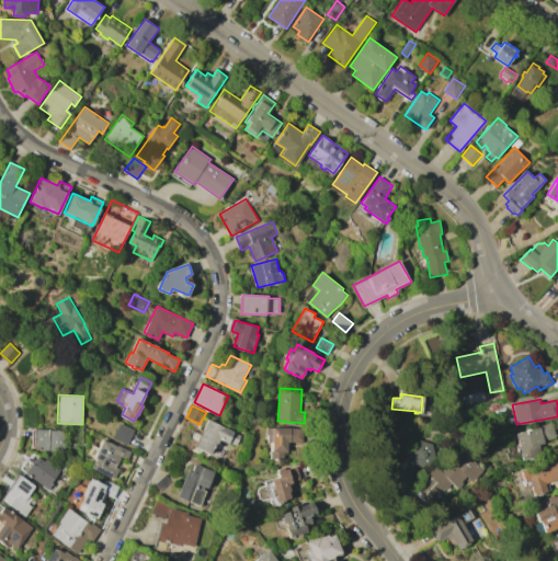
[(208,420),(242,435),(238,445),(230,442),(229,444),(220,439),(218,446),(216,445),(212,455),(195,447),(208,420)]
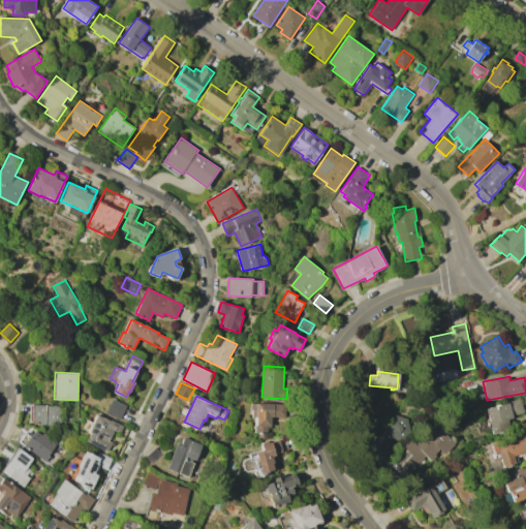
[(114,399),(127,405),(121,419),(107,412),(114,399)]
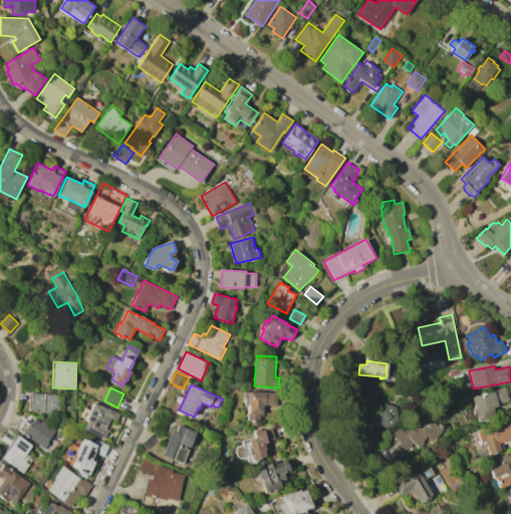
[(506,388),(510,401),(498,404),(498,406),(494,408),(496,417),(479,422),(472,398),(506,388)]
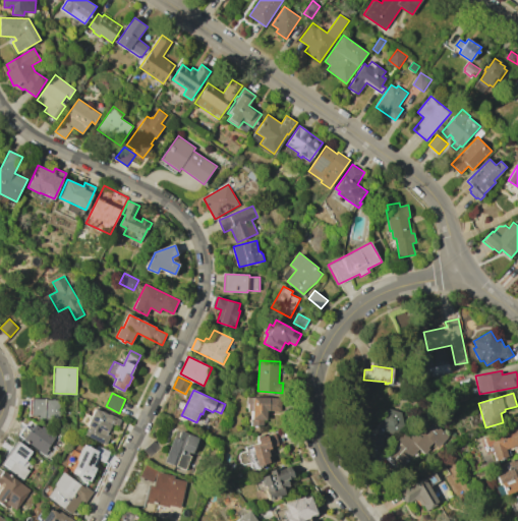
[(247,397),(282,398),(282,411),(268,410),(267,420),(264,420),(264,426),(252,426),(252,411),(248,411),(249,403),(247,403),(247,397)]
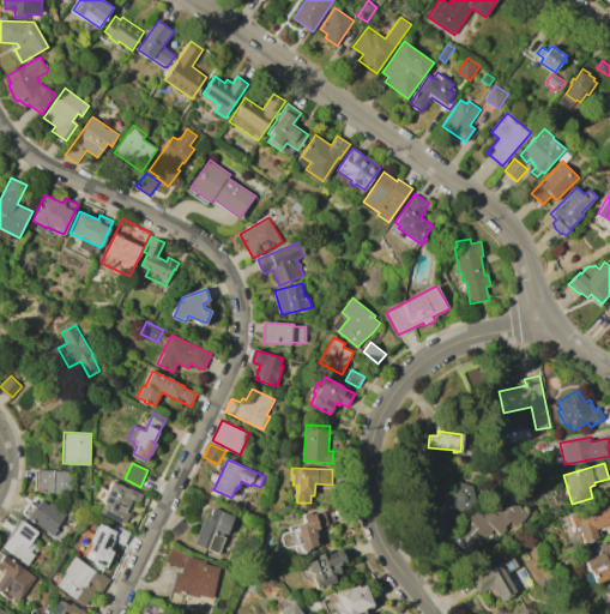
[(37,469),(74,470),(73,494),(46,493),(46,491),(36,489),(37,469)]
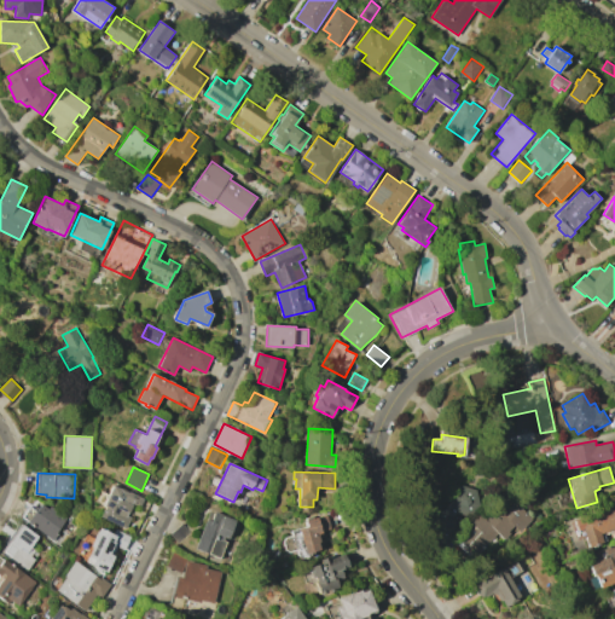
[(102,491),(110,495),(115,484),(145,498),(141,507),(134,503),(128,515),(132,518),(126,528),(102,516),(106,505),(97,501),(102,491)]
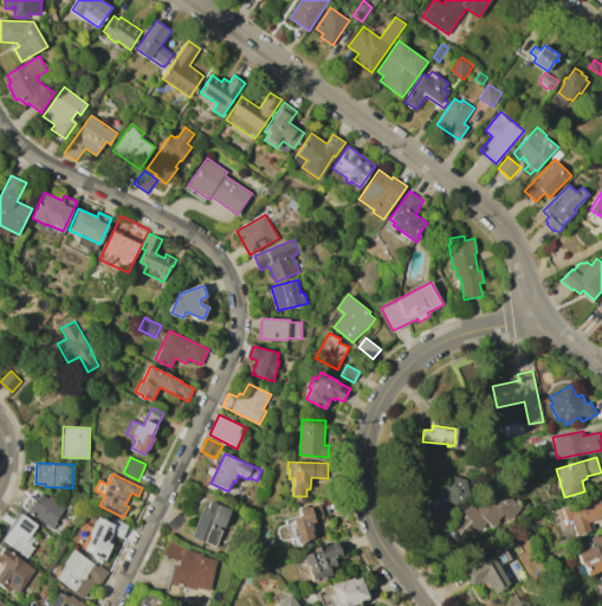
[(441,492),(441,484),(452,475),(466,479),(470,495),(459,504),(448,501),(442,505),(435,497),(441,492)]
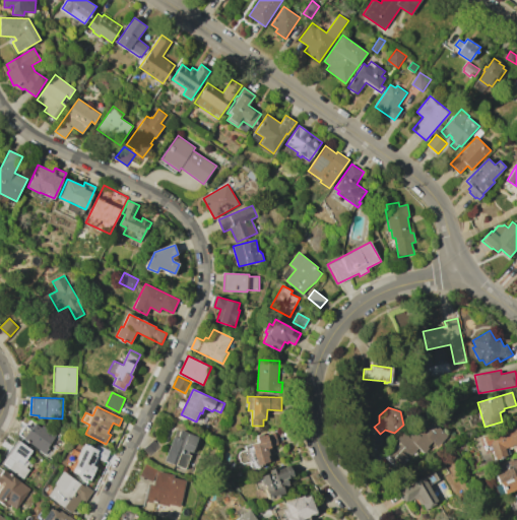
[(397,441),(395,439),(403,431),(407,435),(417,425),(425,432),(435,421),(449,436),(438,446),(433,442),(428,446),(430,448),(425,453),(418,448),(399,466),(385,452),(397,441)]
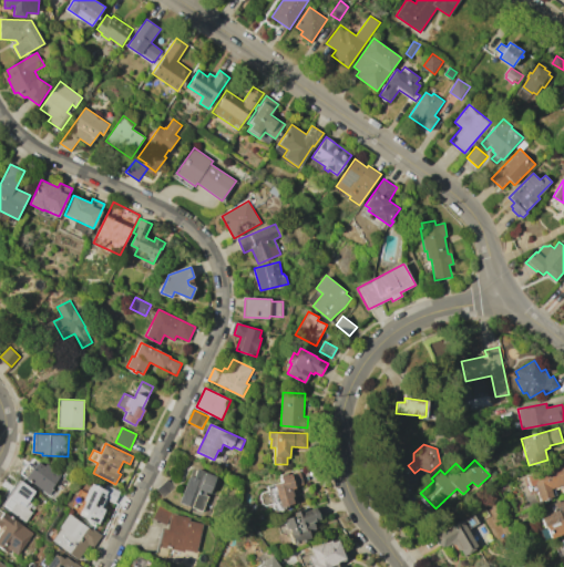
[(28,464),(33,467),(38,461),(44,466),(48,462),(63,472),(52,488),(53,488),(50,494),(21,473),(28,464)]
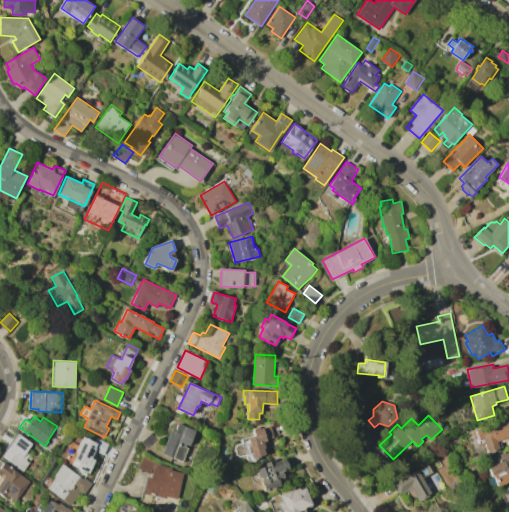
[(508,438),(497,441),(499,448),(487,452),(482,438),(478,439),(474,430),(508,418),(508,438)]
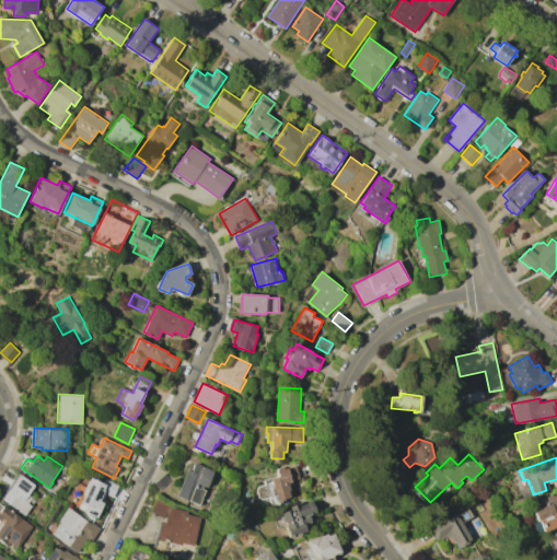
[(187,469),(193,471),(196,463),(215,470),(208,488),(204,486),(202,488),(207,490),(200,505),(177,496),(187,469)]
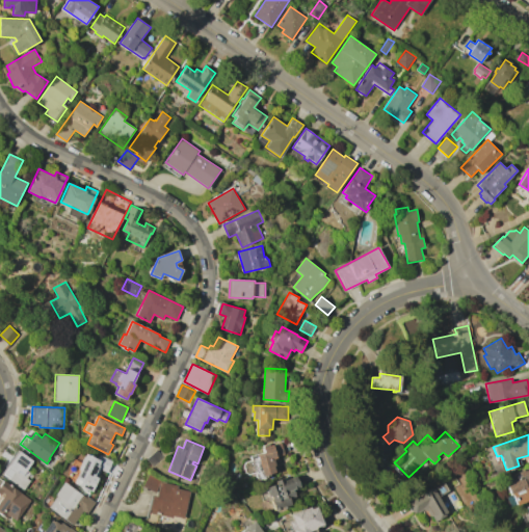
[(249,456),(264,452),(262,447),(264,447),(264,445),(268,444),(269,445),(281,442),(284,454),(276,456),(276,458),(274,459),(275,466),(273,466),(275,473),(267,475),(268,477),(257,480),(249,456)]
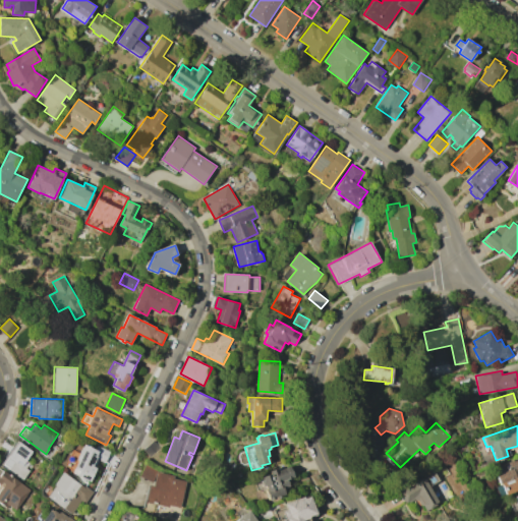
[(155,441),(162,448),(152,457),(145,449),(155,441)]
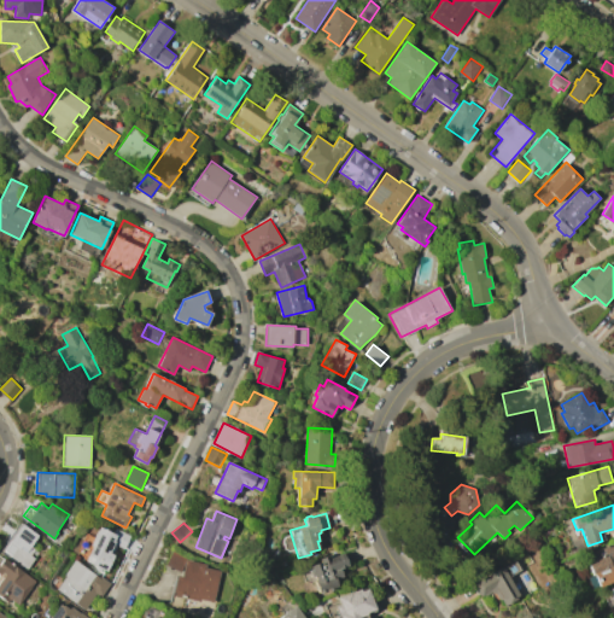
[(23,524),(39,535),(31,546),(35,549),(31,555),(36,558),(28,569),(11,557),(12,555),(5,549),(23,524)]
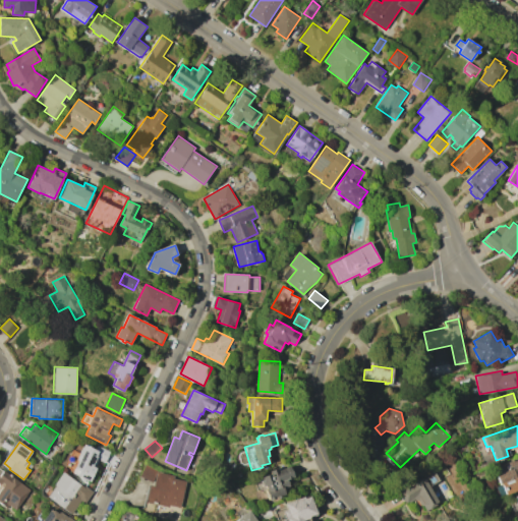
[(73,450),(79,453),(83,444),(96,449),(98,445),(110,451),(105,463),(96,458),(93,466),(97,467),(91,480),(85,478),(84,480),(81,479),(82,477),(72,471),(66,464),(73,450)]
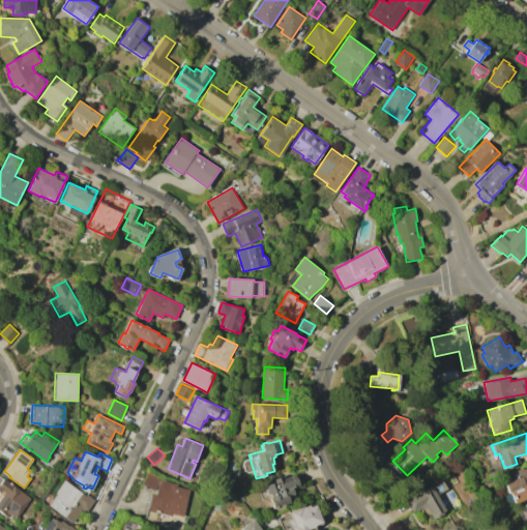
[(522,476),(520,470),(526,467),(526,498),(515,503),(506,482),(522,476)]
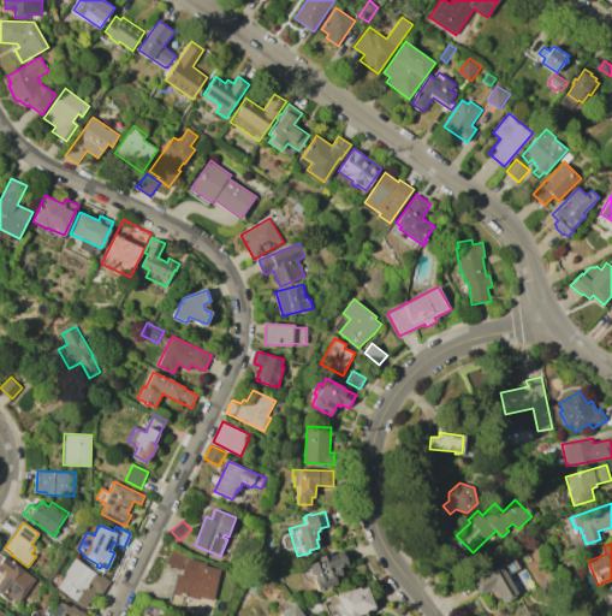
[(188,558),(208,563),(207,566),(223,570),(214,600),(201,597),(201,600),(173,593),(179,570),(166,563),(172,550),(188,557),(188,558)]
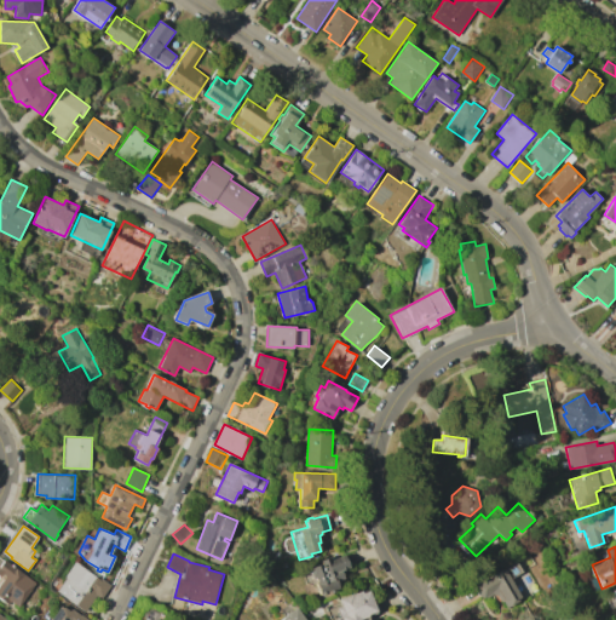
[(312,570),(311,568),(322,563),(321,560),(330,556),(332,560),(345,555),(350,567),(341,570),(344,578),(337,581),(339,587),(321,595),(315,581),(317,581),(315,578),(314,578),(311,572),(312,570)]
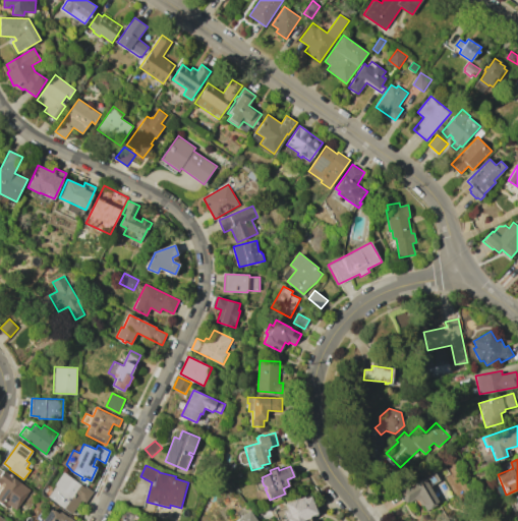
[(0,468),(31,489),(16,510),(9,505),(7,508),(0,503),(0,489),(4,483),(2,482),(0,482),(0,468)]
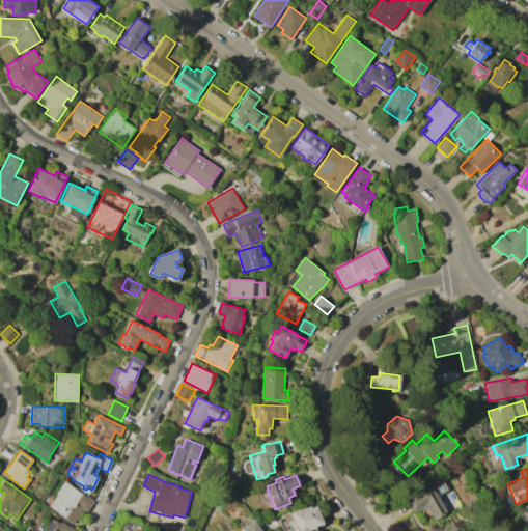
[(56,495),(55,493),(64,480),(84,495),(85,494),(95,501),(87,512),(83,509),(74,524),(49,506),(56,495)]
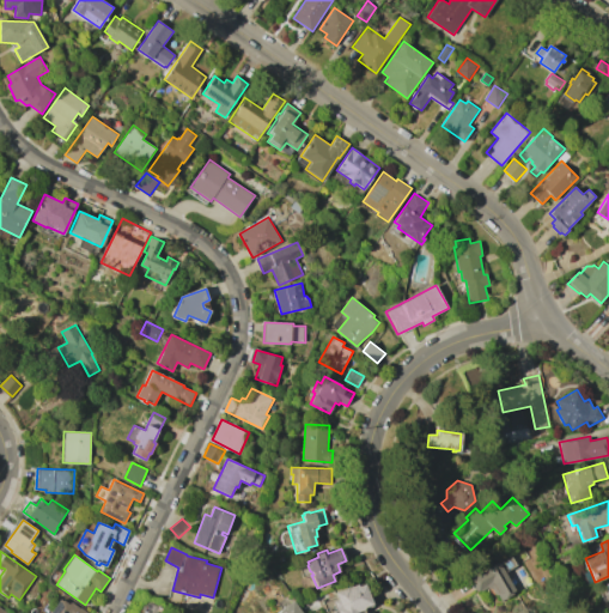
[(470,580),(469,578),(474,576),(474,574),(477,572),(479,574),(511,556),(517,565),(505,572),(516,590),(512,592),(513,594),(500,601),(497,594),(494,595),(491,589),(487,588),(477,593),(476,590),(473,590),(469,582),(470,580)]
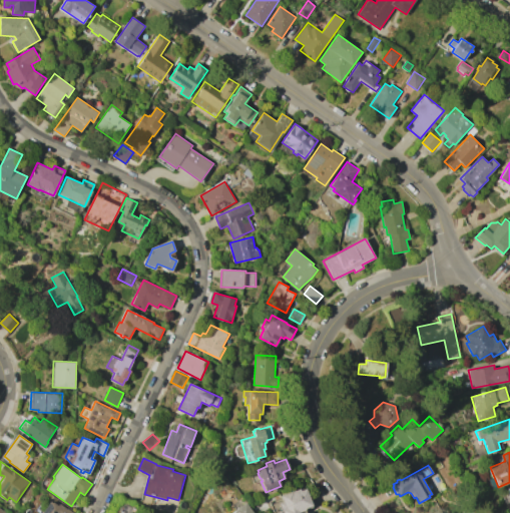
[(283,500),(282,496),(300,489),(301,491),(307,489),(313,505),(305,508),(305,510),(298,512),(280,512),(283,511),(279,502),(283,500)]
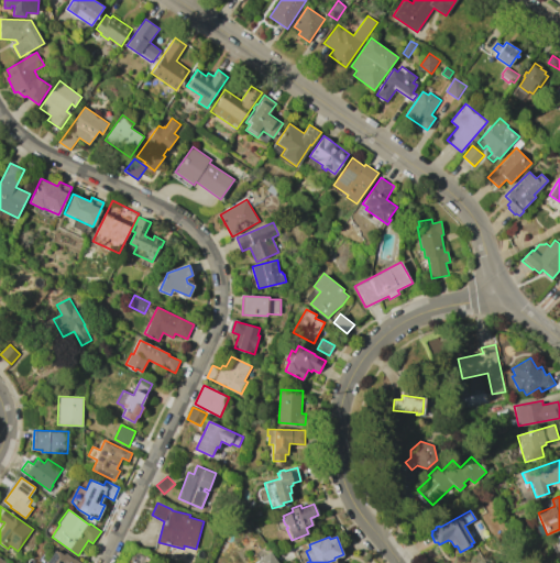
[(45,562),(55,550),(57,552),(58,551),(64,555),(66,552),(80,562),(45,562)]
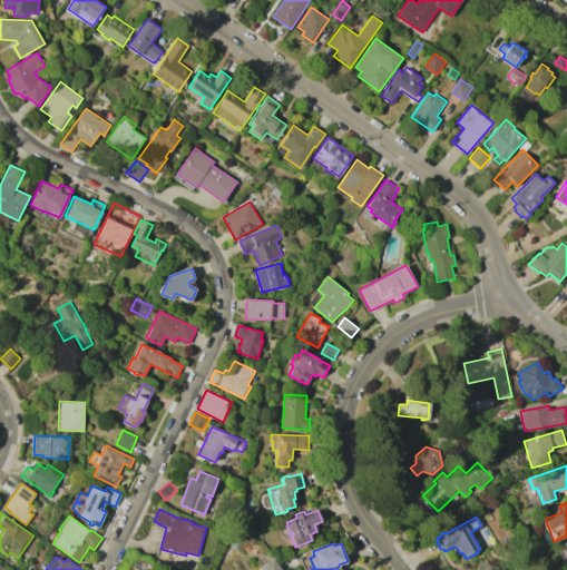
[(147,569),(132,569),(138,557),(152,563),(147,569)]
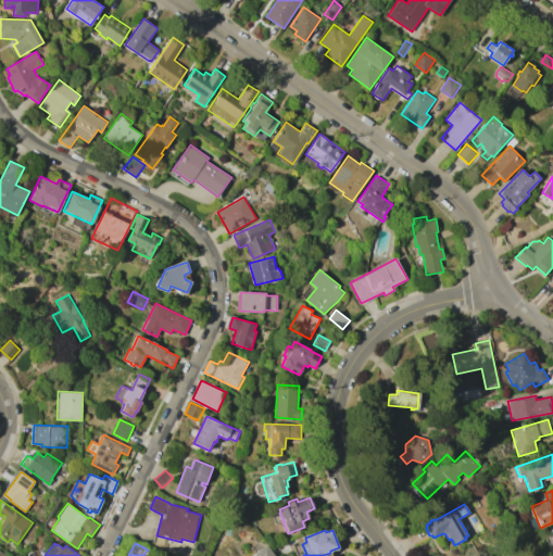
[(250,555),(267,545),(274,555),(250,555)]
